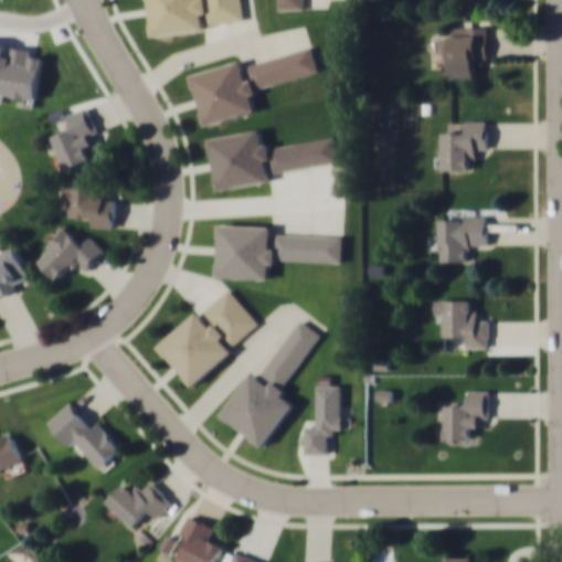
[(145,0),(149,34),(241,27),(237,0),(145,0)]
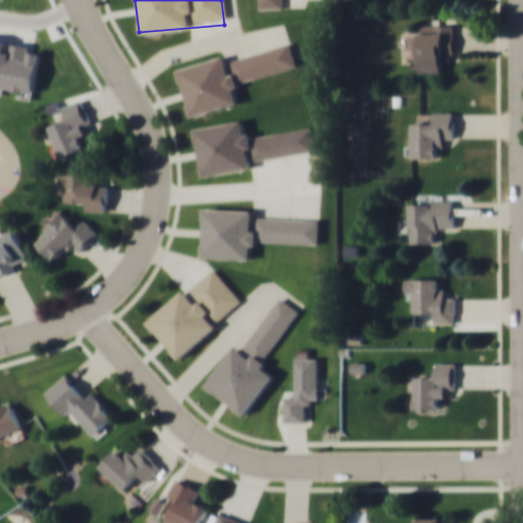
[(282,10),(282,0),(256,0),(256,10),(282,10)]
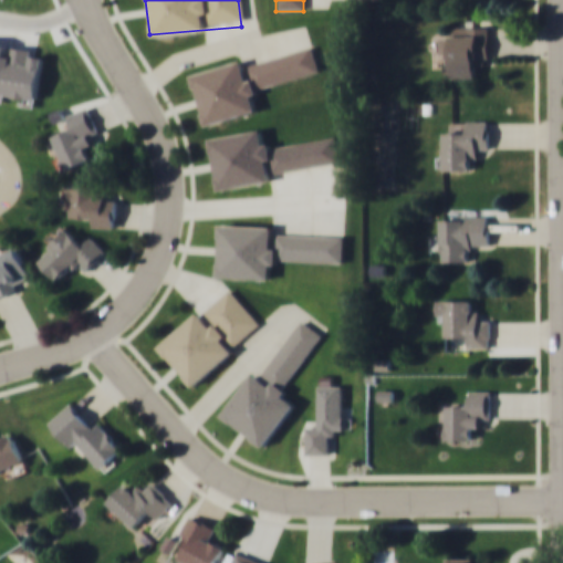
[(448,81),(473,81),(473,68),(487,68),(487,27),(448,27),(448,81)]
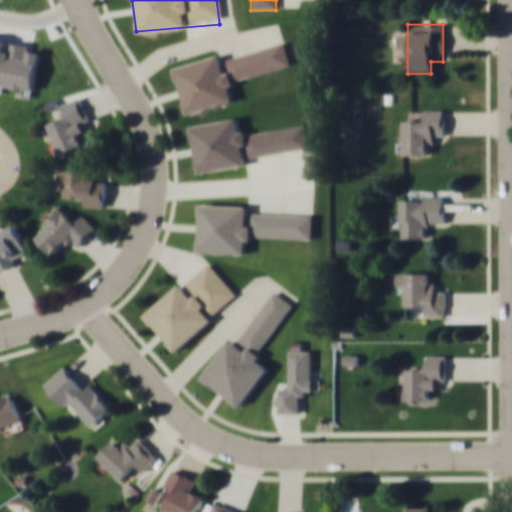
[(172,68),(184,116),(232,104),(227,82),(289,67),(283,44),(220,59),(219,56),(172,68)]
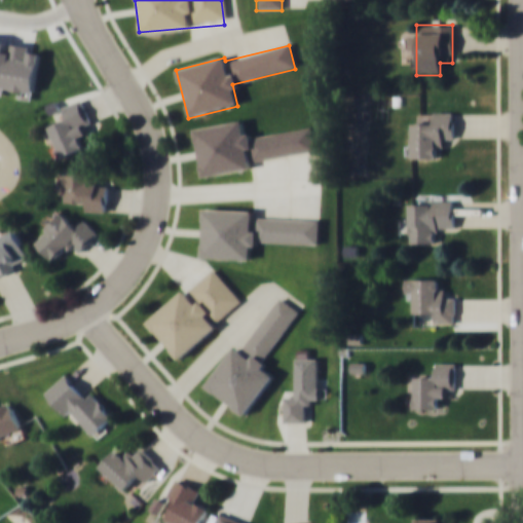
[(85,149),(81,139),(84,138),(80,126),(88,123),(80,101),(61,108),(65,120),(43,127),(55,160),(85,149)]
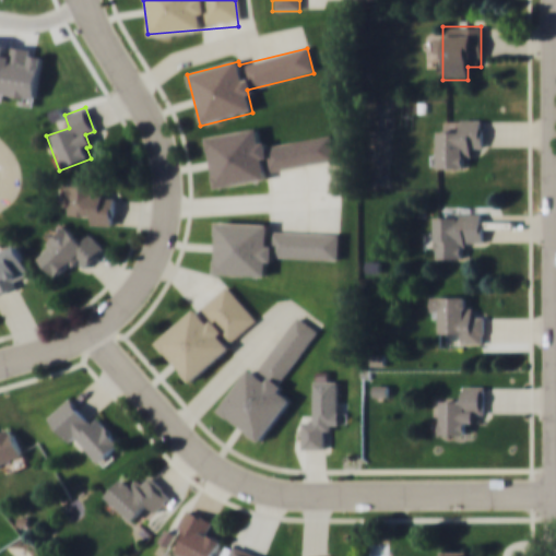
[(481,156),(480,121),(458,121),(458,133),(432,133),(432,169),(465,169),(465,156),(481,156)]
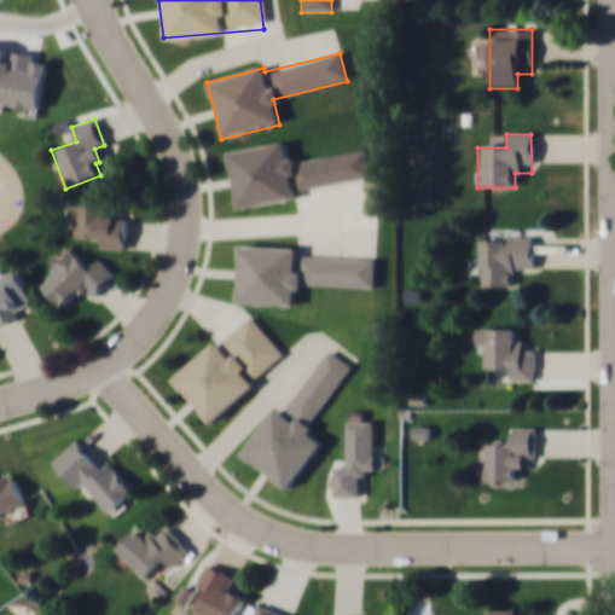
[(236,210),(294,202),(293,191),(369,179),(365,151),(288,163),(284,144),(226,152),(236,210)]
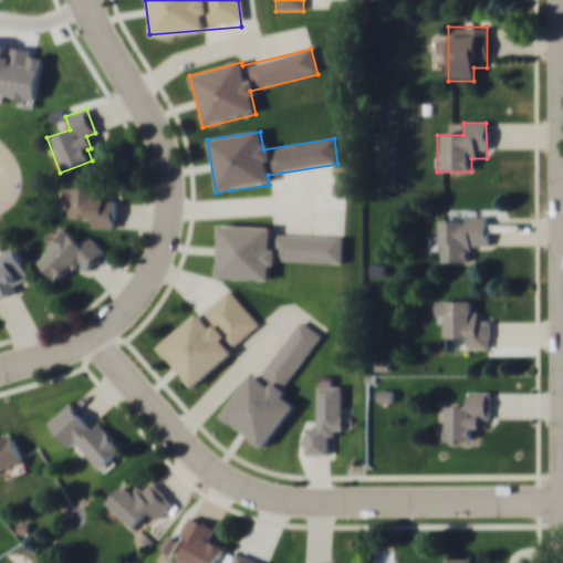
[(93,181),(68,181),(66,217),(89,218),(89,230),(113,230),(113,199),(104,199),(104,194),(93,194),(93,181)]
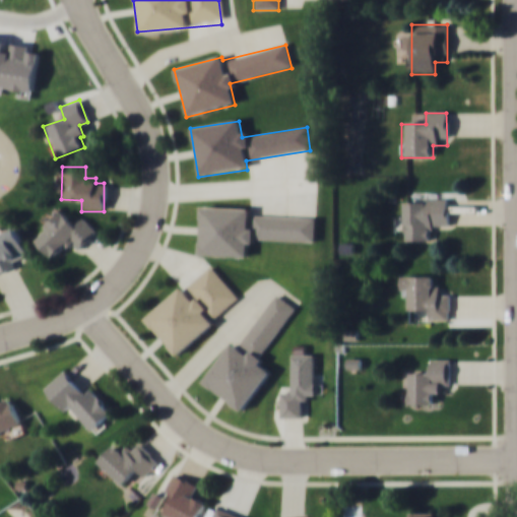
[(447,200),(401,200),(401,242),(425,242),(425,231),(447,231),(447,200)]
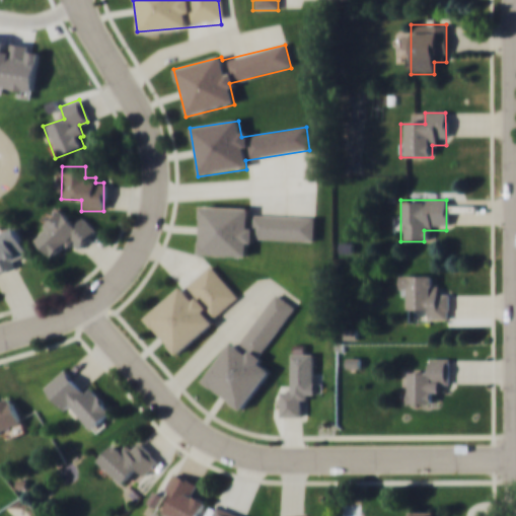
[(51,260),(67,243),(75,251),(94,232),(79,217),(71,226),(52,208),(38,223),(44,229),(32,241),(51,260)]
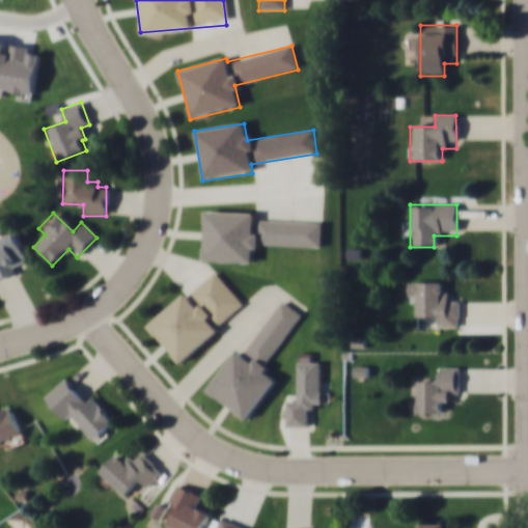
[(254,246),(320,248),(320,224),(252,222),(253,214),(203,213),(201,262),(254,264),(254,246)]
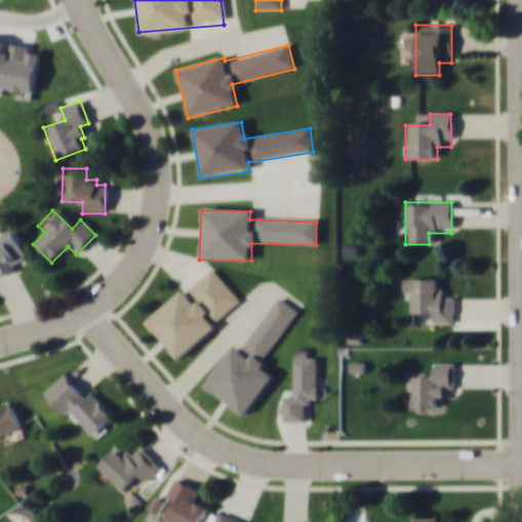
[(0,276),(30,265),(15,231),(0,237),(0,276)]
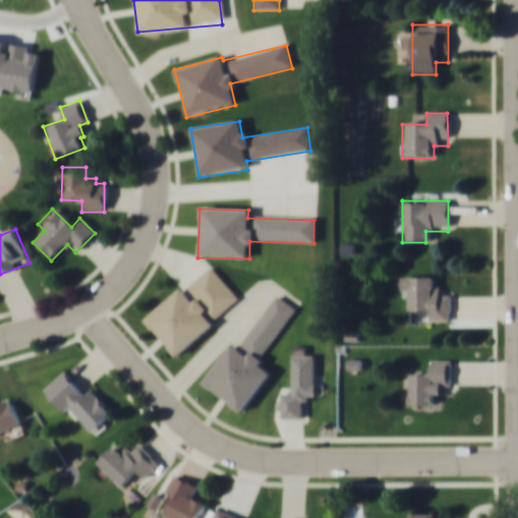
[(141,322),(172,358),(239,303),(209,267),(141,322)]
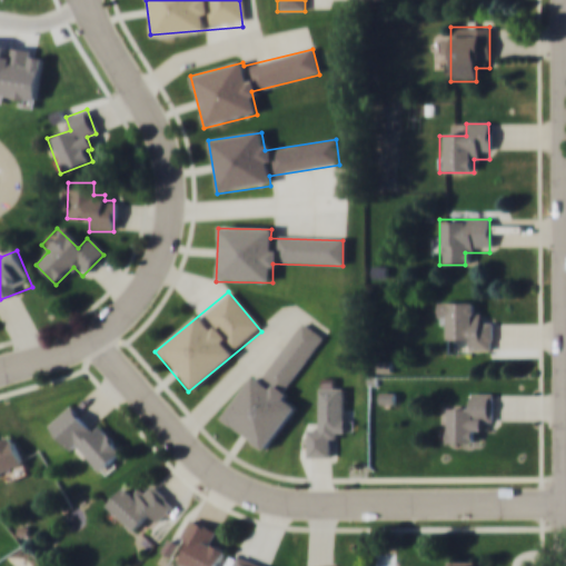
[(490,326),(478,326),(477,303),(436,303),(436,327),(446,327),(446,340),(467,340),(467,353),(490,353),(490,326)]
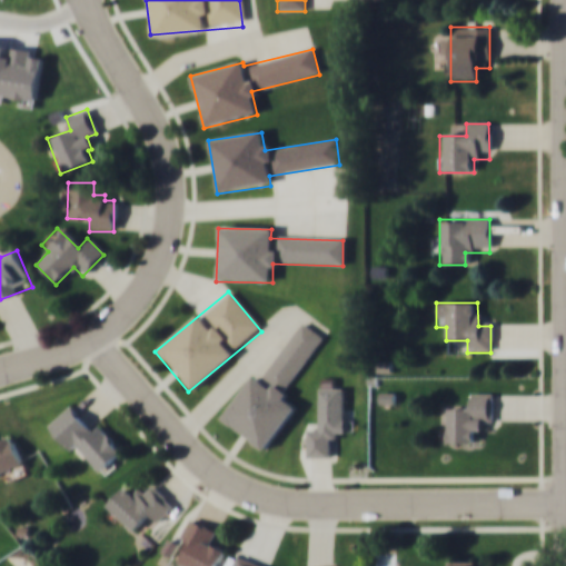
[(251,376),(219,421),(264,453),(294,409),(279,399),(321,338),(299,323),(259,381),(251,376)]
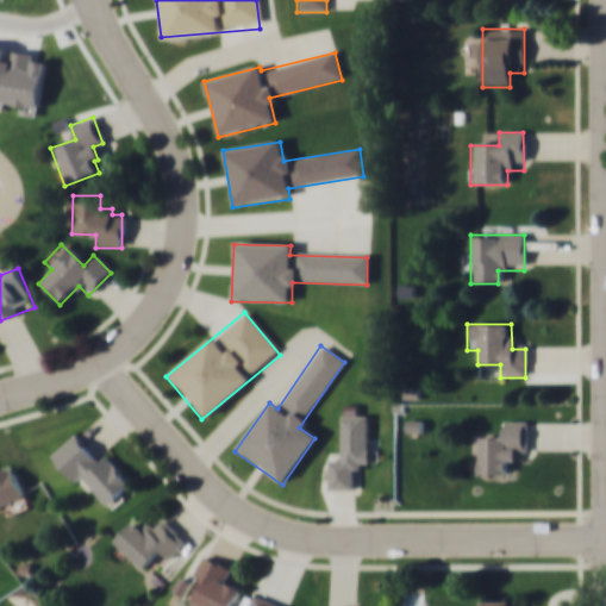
[(353,492),(353,466),(367,466),(367,418),(354,418),(354,407),(339,407),(339,456),(326,456),(326,492),(353,492)]
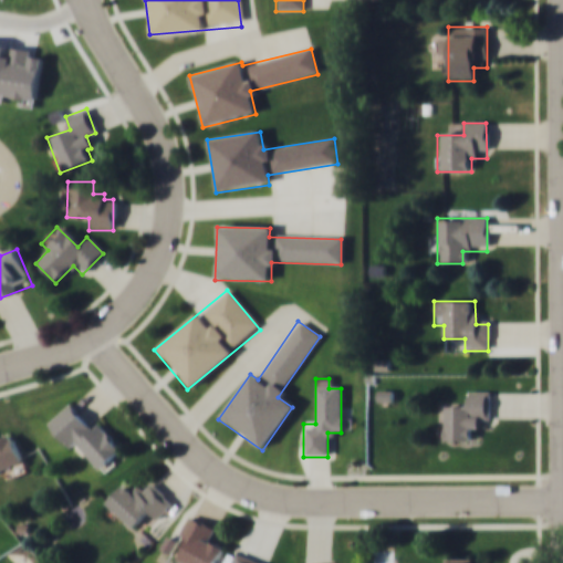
[(488,393),(466,393),(466,406),(442,405),(442,439),(478,439),(478,419),(488,419),(488,393)]
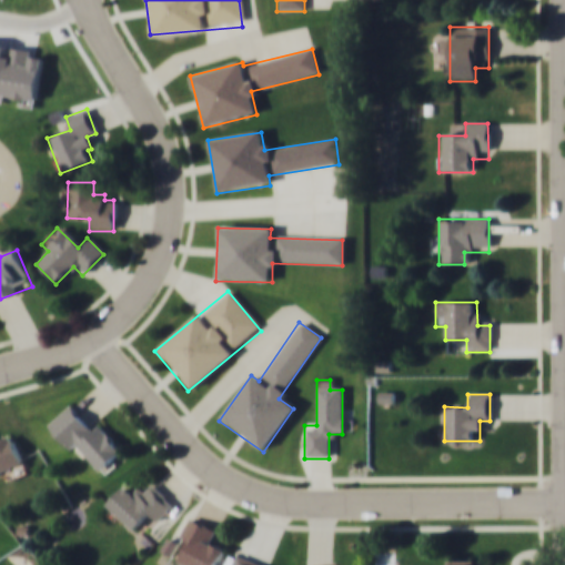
[(46,426),(69,454),(78,447),(99,473),(121,454),(96,423),(88,430),(69,406),(46,426)]
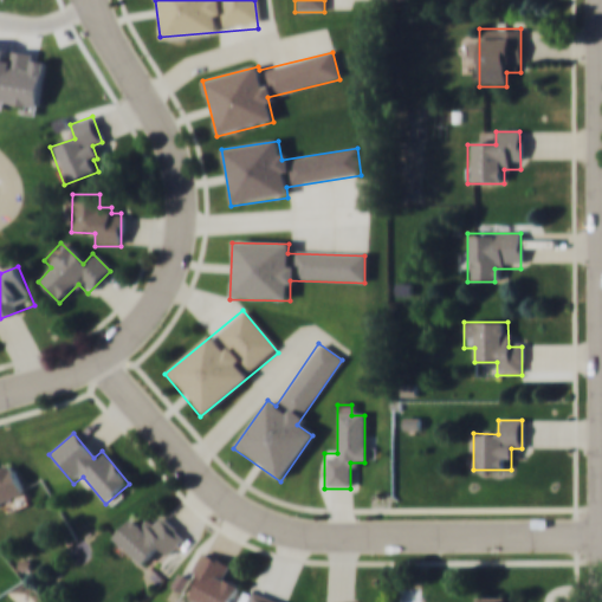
[(0,504),(23,496),(10,465),(0,470),(0,504)]
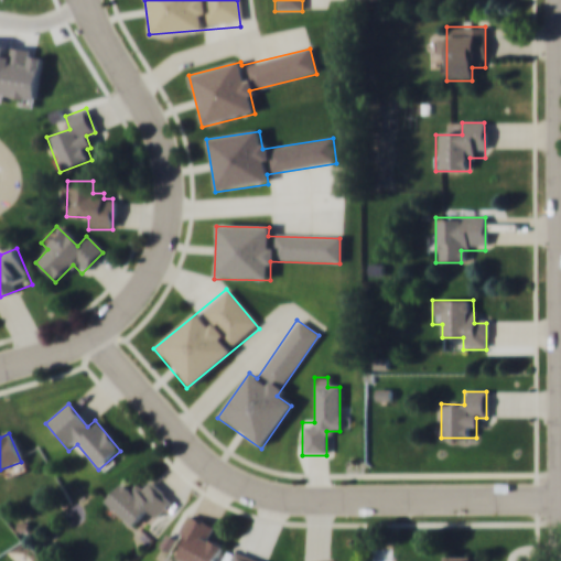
[(103,503),(130,528),(146,511),(161,525),(176,508),(149,482),(143,488),(138,483),(129,492),(120,484),(103,503)]
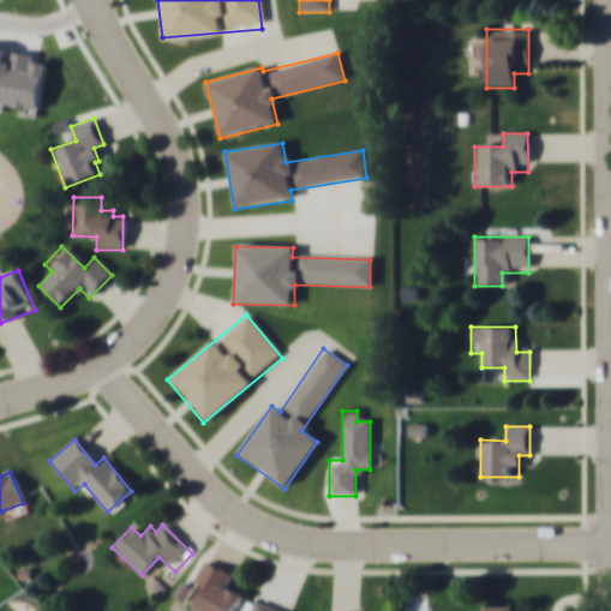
[(234,576),(203,561),(191,585),(201,589),(191,610),(233,610),(241,595),(228,589),(234,576)]
